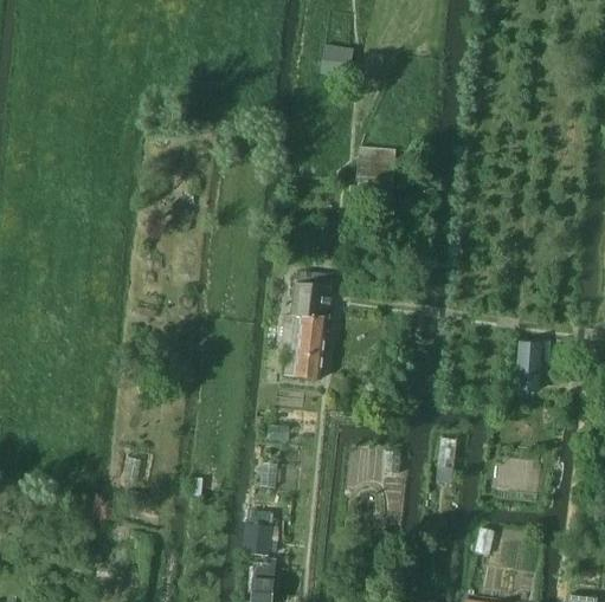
[(349,77),(354,47),(324,43),(321,73),(349,77)]
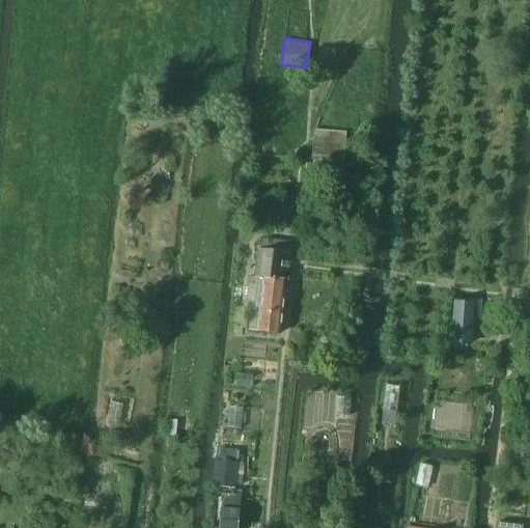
[(314,128),(312,156),(311,172),(342,175),(343,165),(354,166),(355,147),(345,147),(346,130),(314,128)]
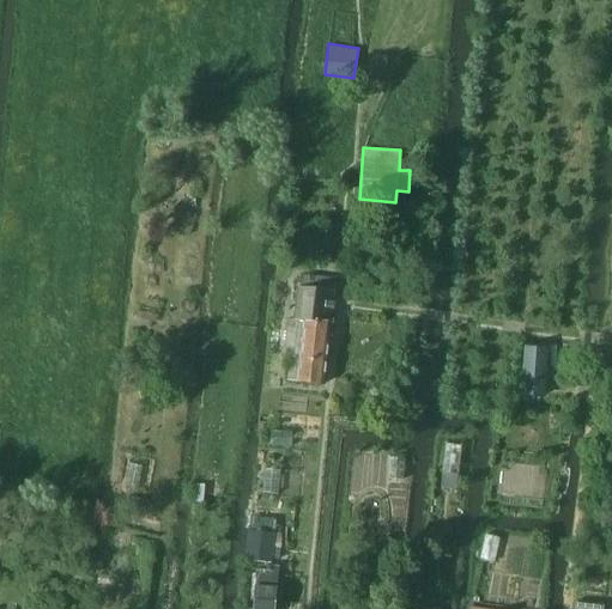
[(335,278),(300,273),(294,317),(289,317),(285,346),(291,347),(288,378),(322,382),(335,278)]
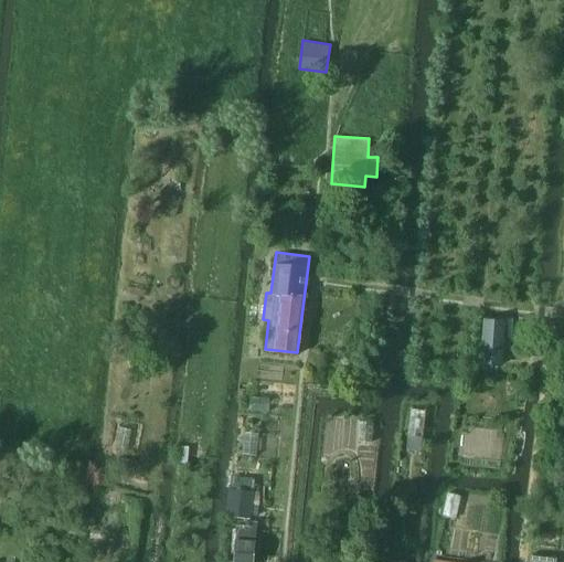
[(483,319),(480,363),(498,364),(500,341),(504,341),(506,320),(483,319)]
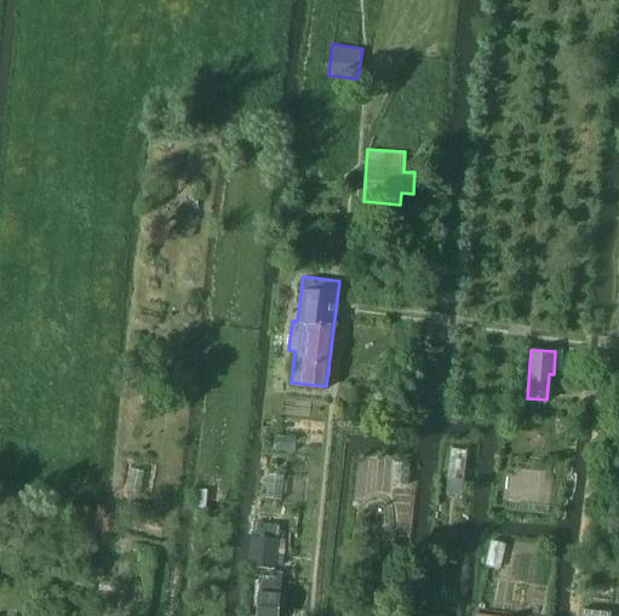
[(251,534),(248,565),(251,565),(275,568),(278,552),(279,537),(254,535),(251,534)]
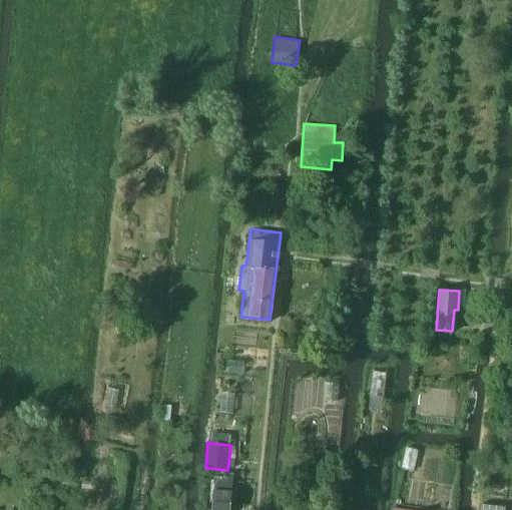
[(228,509),(230,491),(232,472),(227,472),(226,476),(214,475),(211,509),(228,509)]
